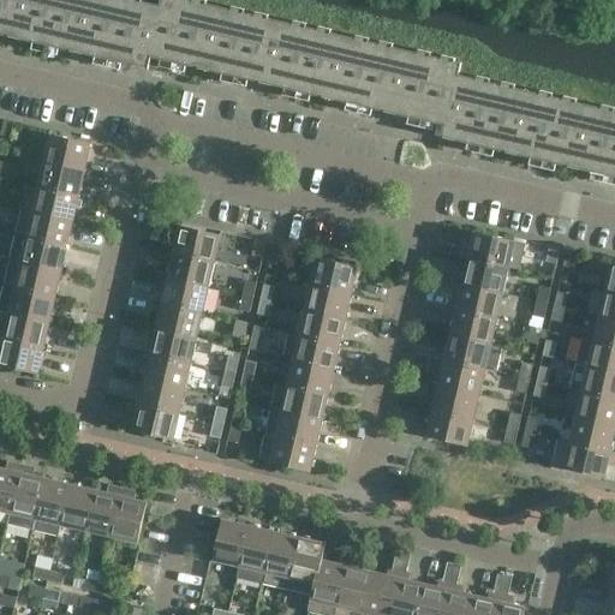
[(0,0),(0,35),(46,46),(57,0),(0,0)]
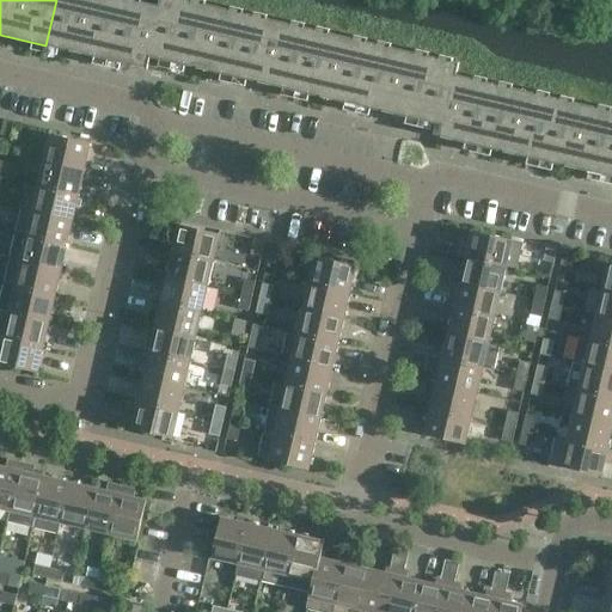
[(108,60),(121,0),(56,0),(46,46),(108,60)]
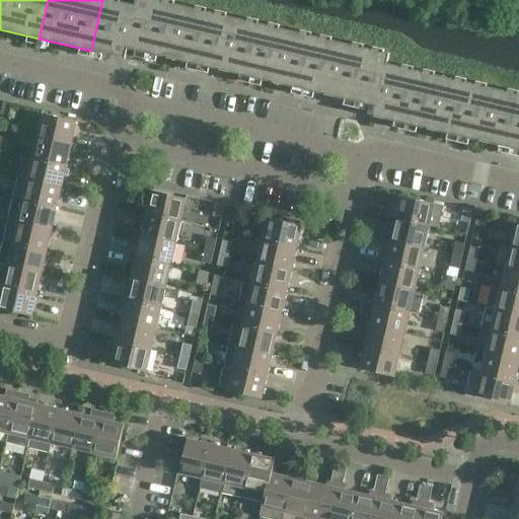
[(146,53),(158,0),(136,0),(135,5),(113,0),(102,0),(91,51),(126,59),(128,49),(146,53)]
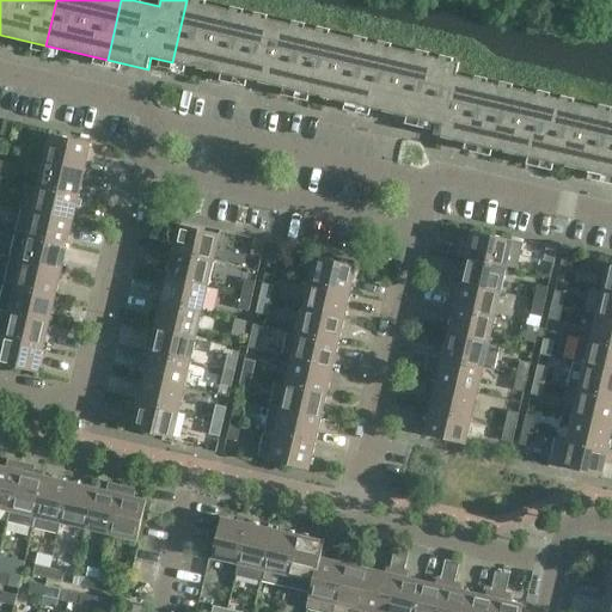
[(234,77),(249,14),(187,0),(172,62),(234,77)]
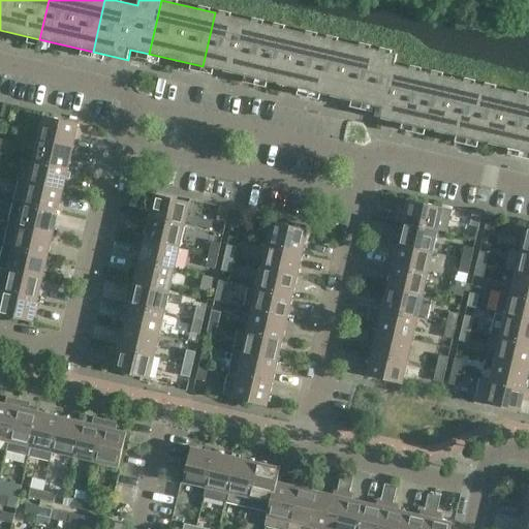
[(256,79),(269,25),(215,12),(203,66),(256,79)]
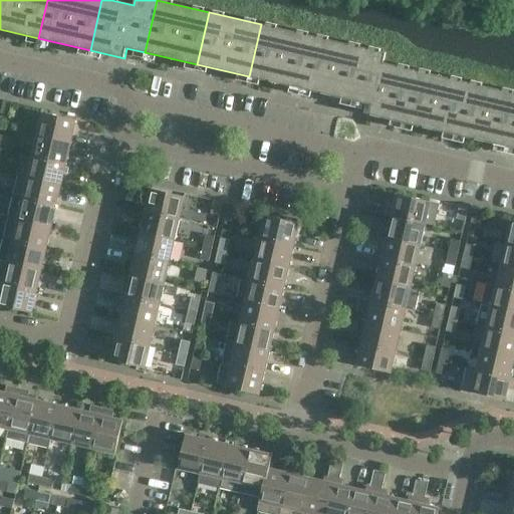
[(301,88),(313,36),(261,24),(249,76),(301,88)]
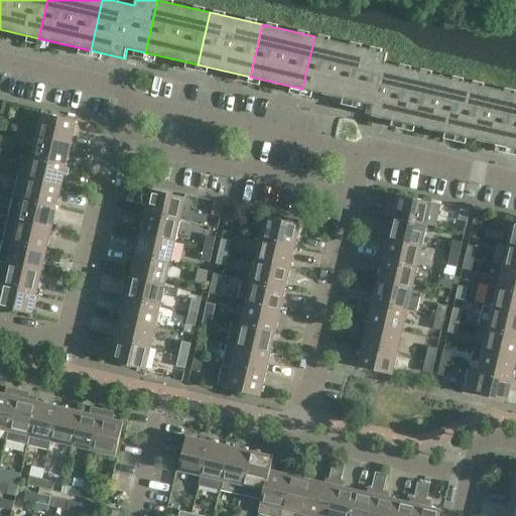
[(354,101),(366,48),(314,36),(302,89),(354,101)]
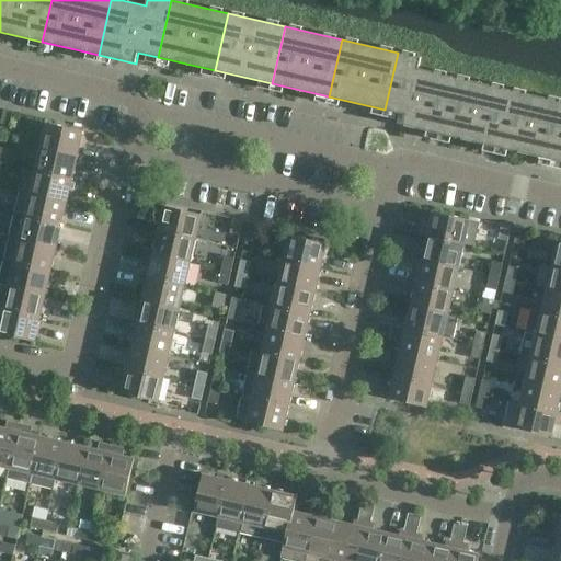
[(439,134),(453,77),(419,69),(421,58),(398,53),(385,110),(405,115),(402,126),(439,134)]
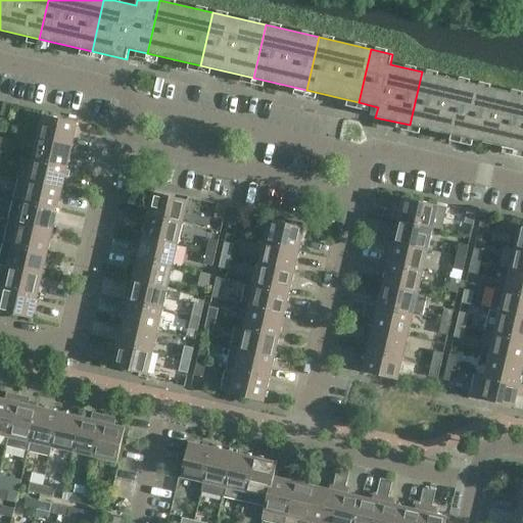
[(462,137),(475,84),(422,72),(410,125),(462,137)]
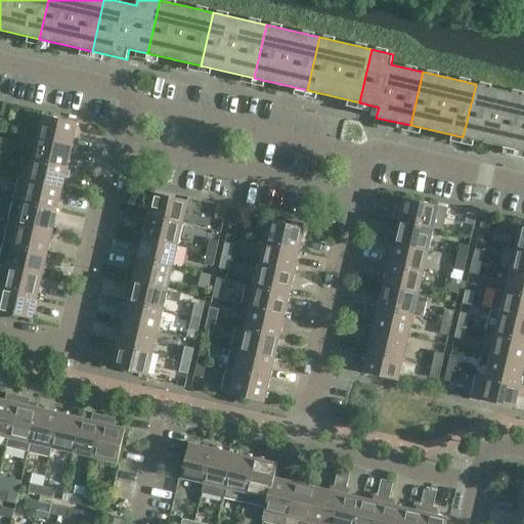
[(516,149),(523,115),(523,94),(476,84),(463,137),(516,149)]
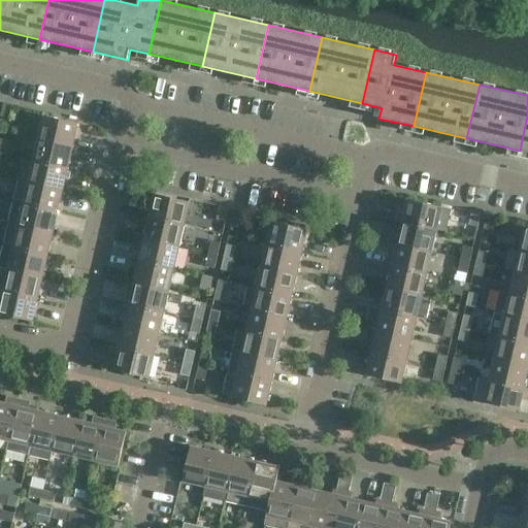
[(13,105),(4,103),(1,117),(10,119),(13,105)]
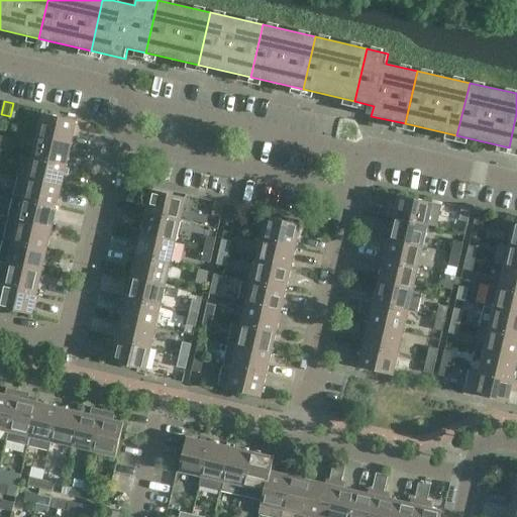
[(42,113),(37,135),(71,143),(77,121),(42,113)]
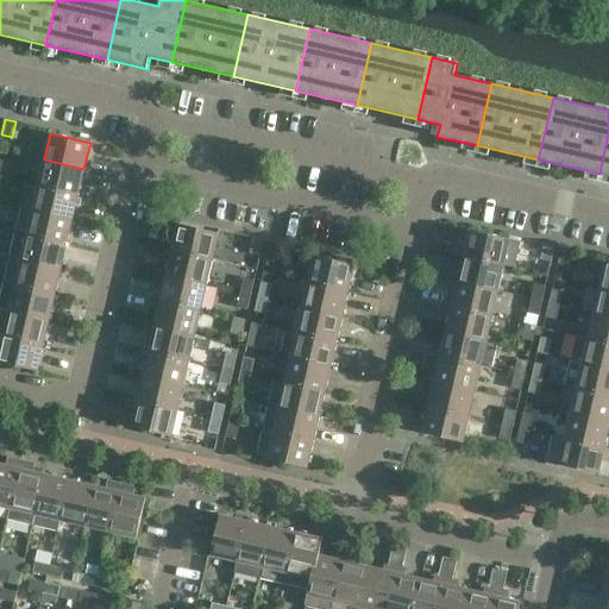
[(79,194),(83,169),(44,159),(38,184),(79,194)]
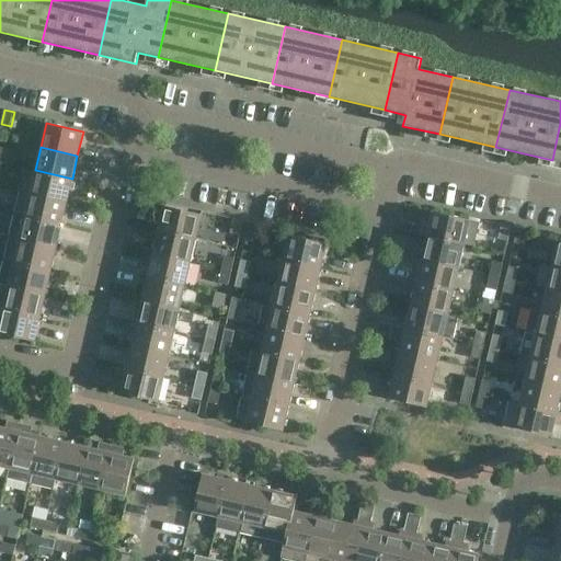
[(330,183),(332,169),(317,165),(313,180),(330,183)]
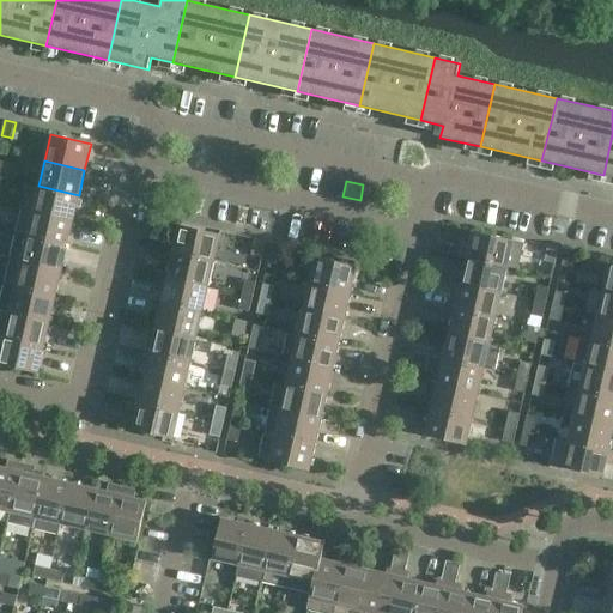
[(79,195),(38,186),(28,183),(22,208),(73,220),(79,195)]
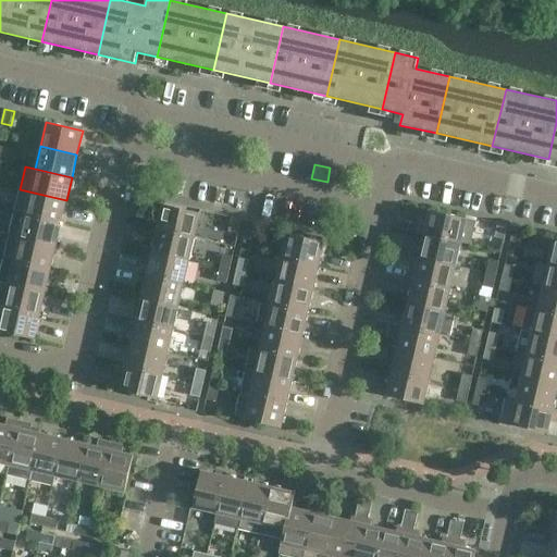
[(61,223),(66,200),(20,189),(14,212),(61,223)]
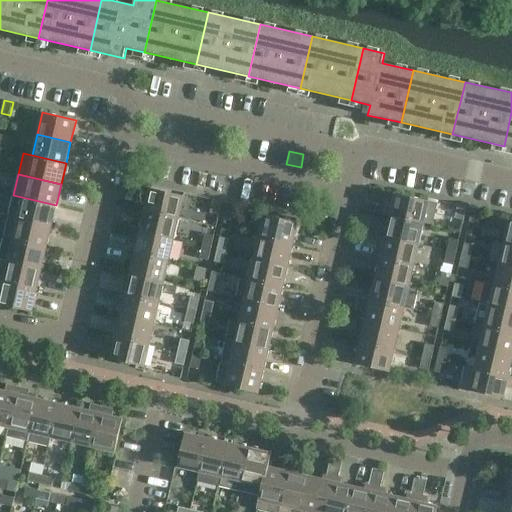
[(150,188),(145,210),(178,218),(183,196),(150,188)]
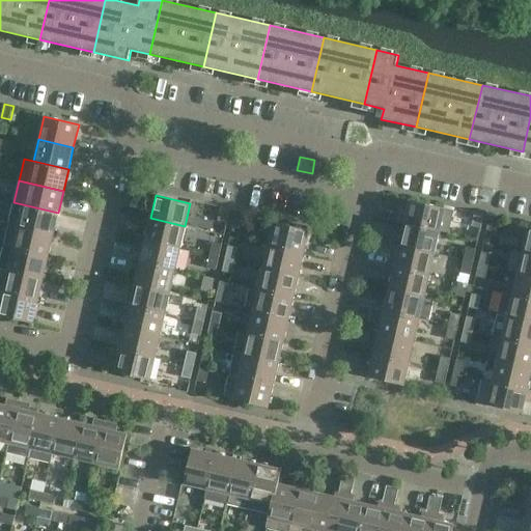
[(410,200),(404,223),(439,231),(449,233),(454,211),(410,200)]
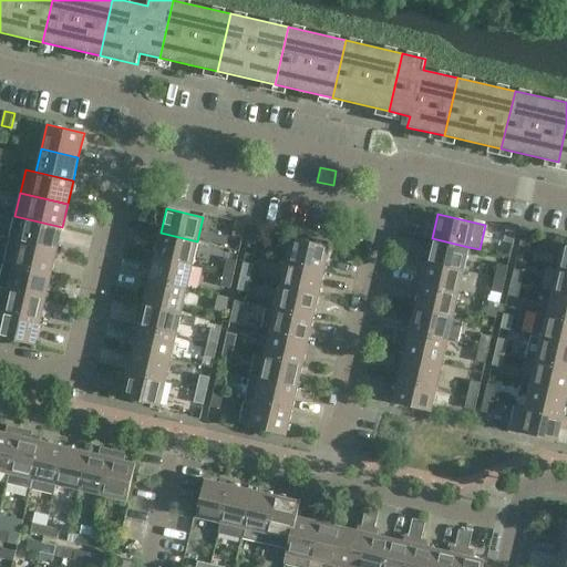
[(57,250),(62,227),(14,216),(9,239),(57,250)]
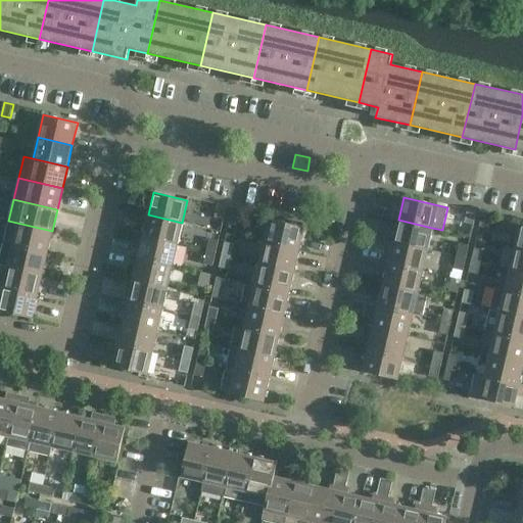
[(227,206),(218,204),(215,218),(224,220),(227,206)]
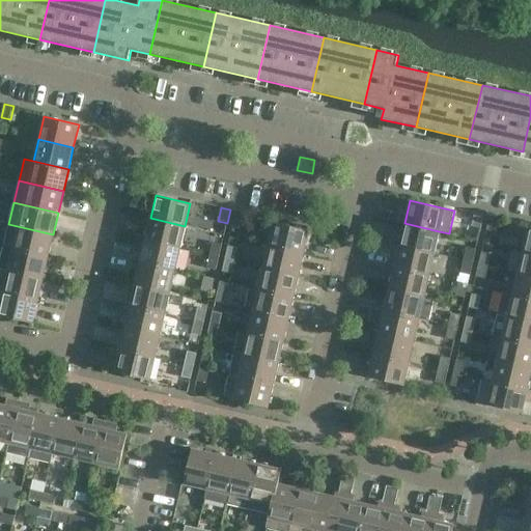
[(242,226),(245,214),(245,213),(235,211),(232,224),(242,226)]
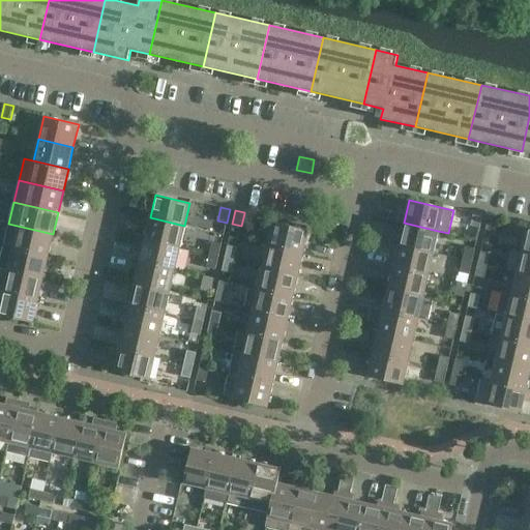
[(482,214),(473,212),(470,226),(479,228),(482,214)]
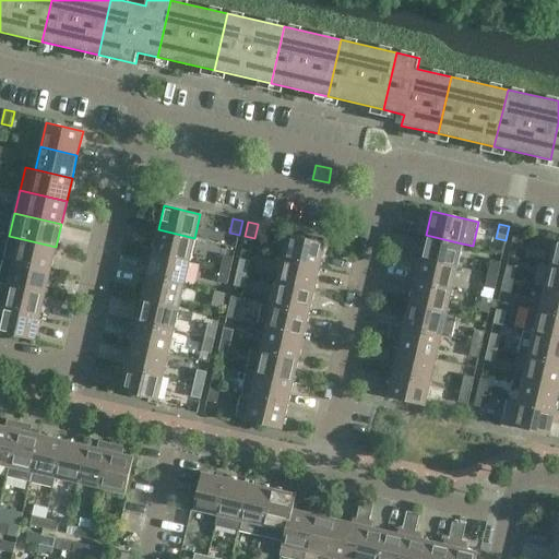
[(522,245),(525,229),(515,227),(512,241),(522,245)]
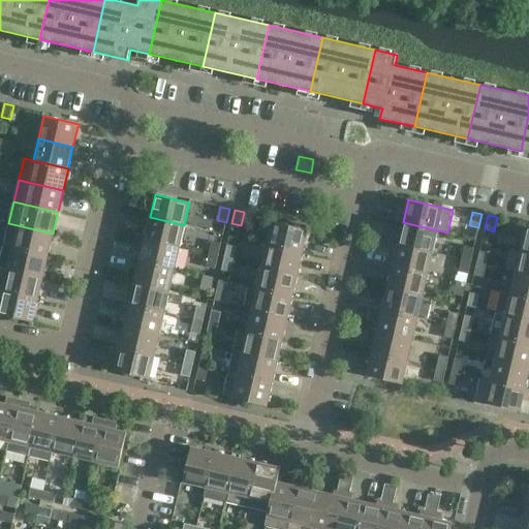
[(179,247),(184,225),(150,217),(145,239),(179,247)]
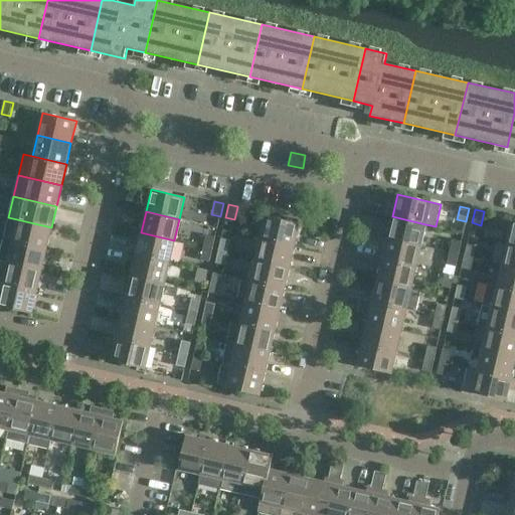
[(266,216),(261,238),(294,246),(300,223),(266,216)]
